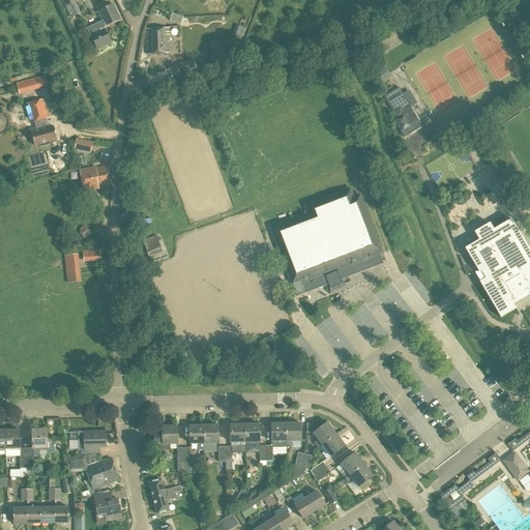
[(81,12),(75,0),(61,0),(70,18),(81,12)]
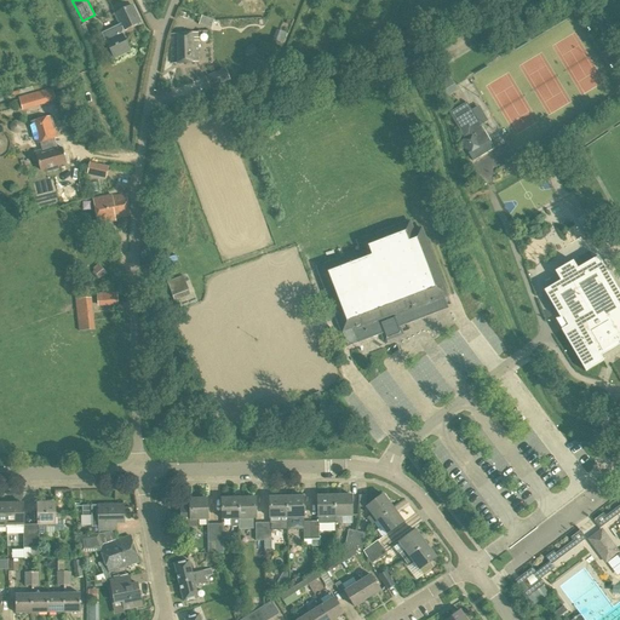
[(114,58),(130,51),(121,33),(121,30),(141,22),(132,5),(114,13),(120,26),(102,34),(114,58)]
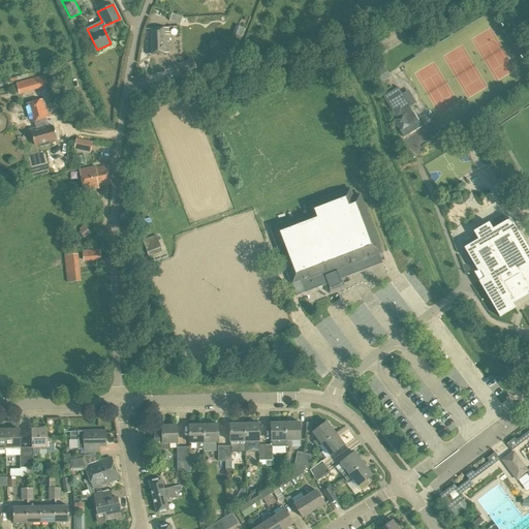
[(147,54),(169,53),(168,28),(145,29),(147,54)]
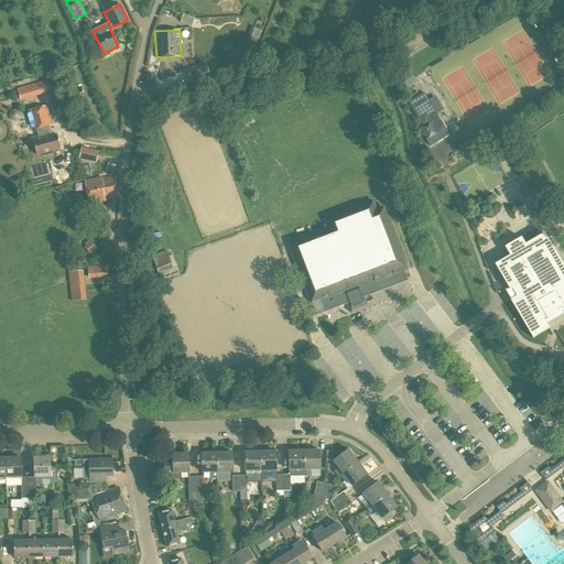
[(206,62),(192,67),(195,76),(209,71),(206,62)]
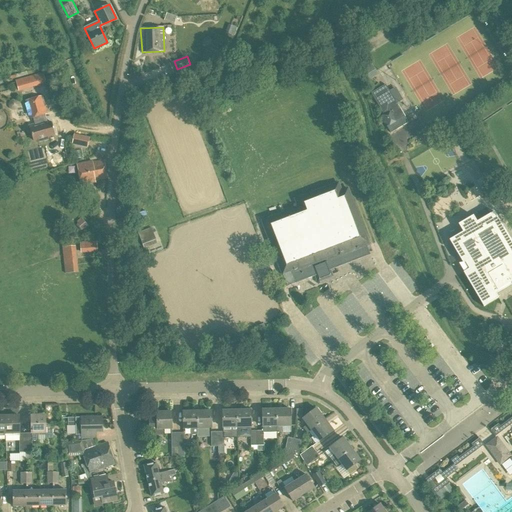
[(377,67),(369,70),(373,81),(381,78),(377,67)]
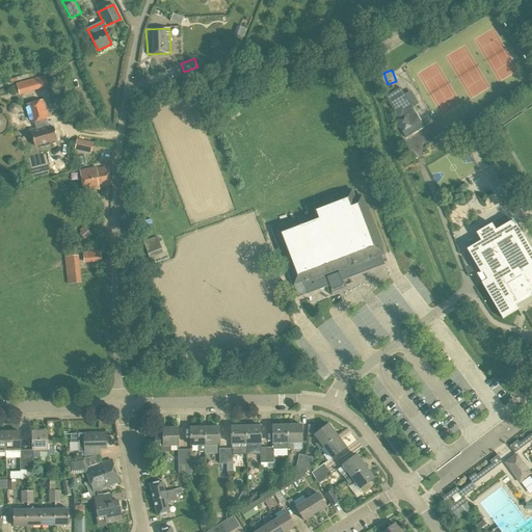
[(20,95),(48,87),(45,76),(17,83),(20,95)]
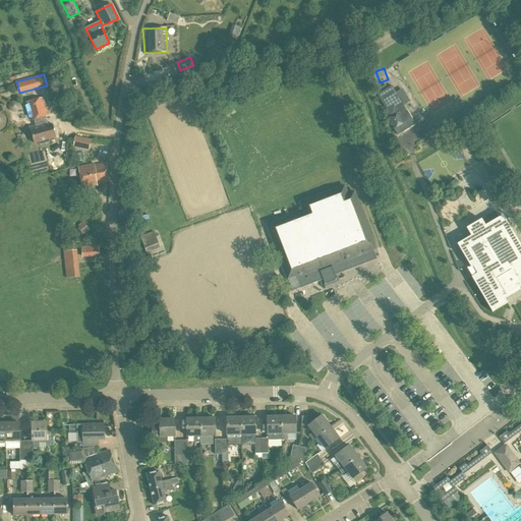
[(397,135),(415,124),(392,87),(378,95),(391,117),(388,119),(397,135)]
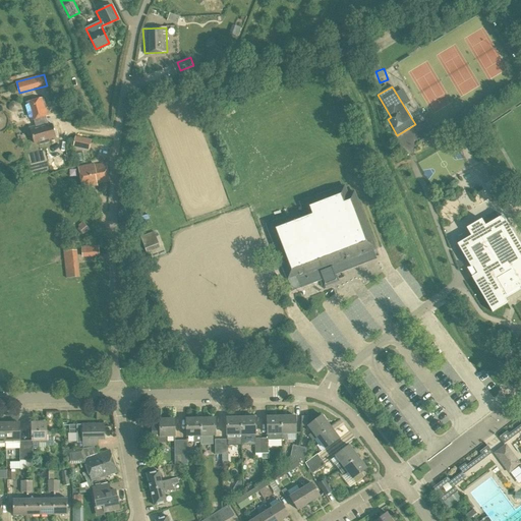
[(43,119),(43,118),(48,117),(45,108),(53,106),(50,96),(25,103),(31,122),(36,120),(36,121),(35,122),(36,126),(30,128),(35,143),(49,139),(44,119),(43,119)]
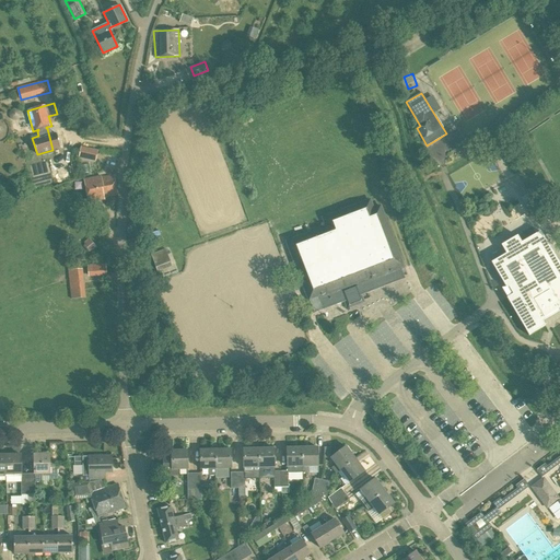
[(88,148),(81,147),(79,158),(85,159),(88,148)]
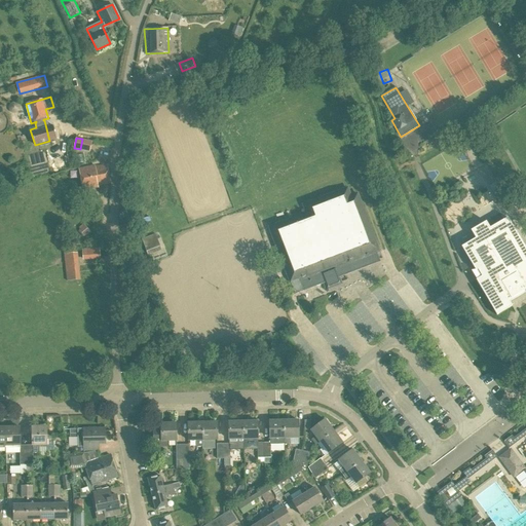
[(111,184),(107,164),(95,167),(95,165),(79,168),(83,190),(98,188),(98,186),(111,184)]
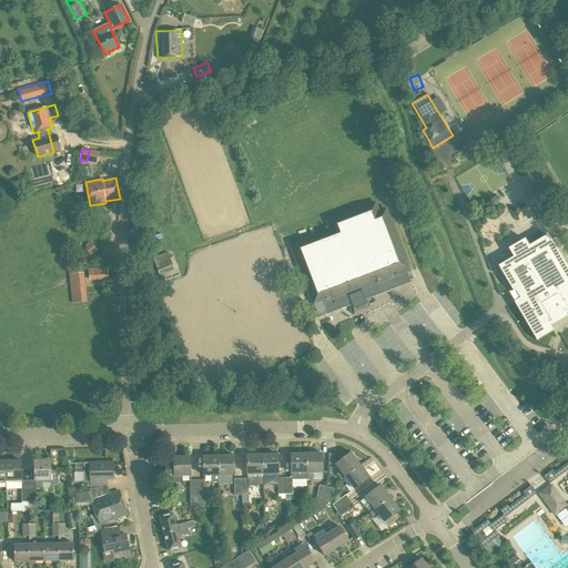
[(543,208),(536,196),(528,201),(535,212),(543,208)]
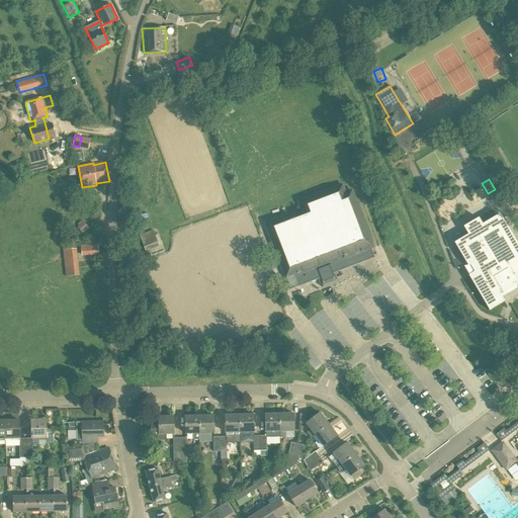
[(321,286),(338,280),(335,273),(374,258),(369,244),(371,243),(352,190),(345,193),(342,185),(298,201),(301,209),(265,224),(290,290),(292,289),(298,305),(320,296),(315,280),(318,279),(321,286)]
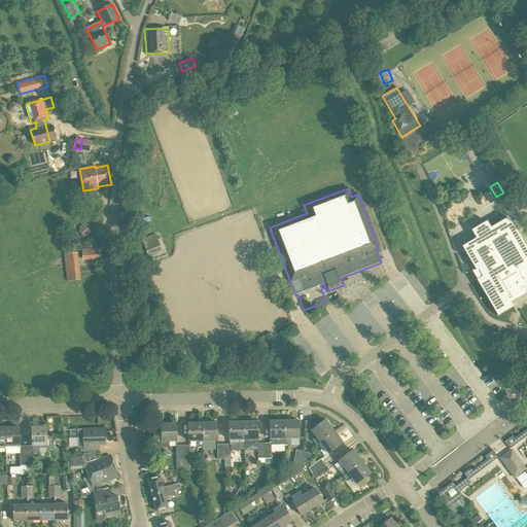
[(471,231),(477,239),(462,247),(477,271),(479,271),(483,277),(477,281),(497,316),(513,307),(511,303),(526,292),(526,249),(508,218),(491,229),(487,222),(471,231)]
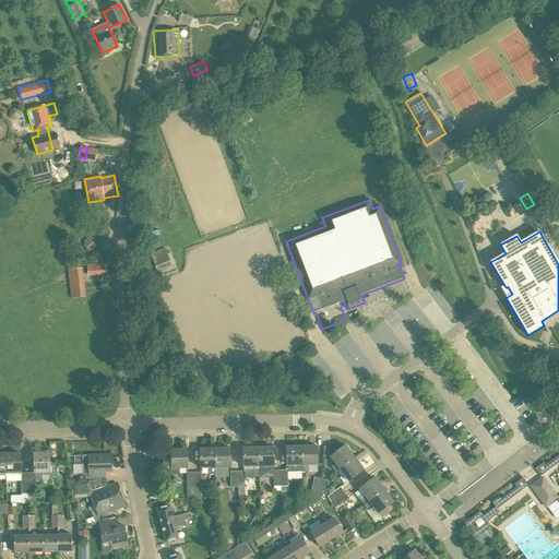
[(90,239),(84,245),(90,251),(95,246),(90,239)]
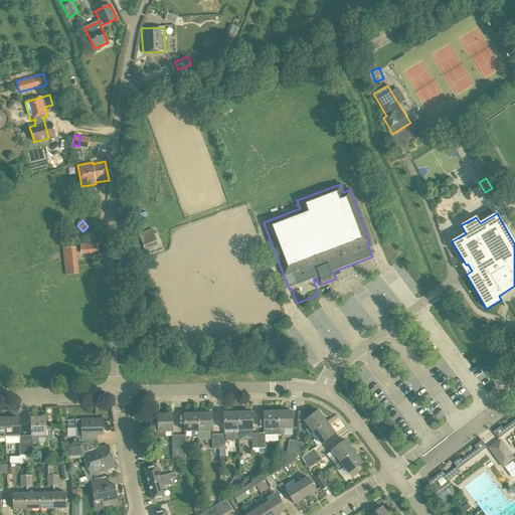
[(145,250),(158,245),(152,228),(138,234),(145,250)]
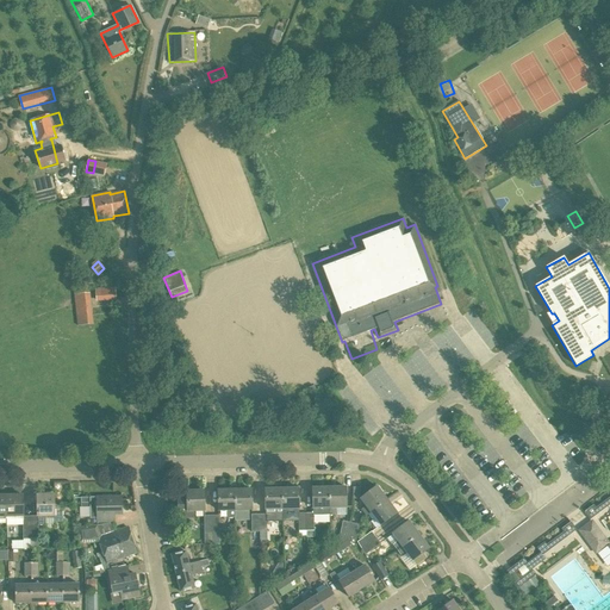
[(97,300),(116,299),(114,288),(95,290),(97,300)]
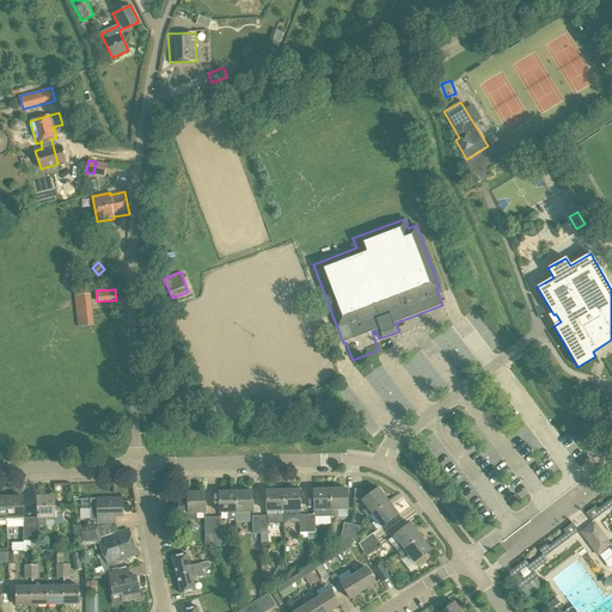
[(78,328),(93,325),(90,294),(74,295),(78,328)]
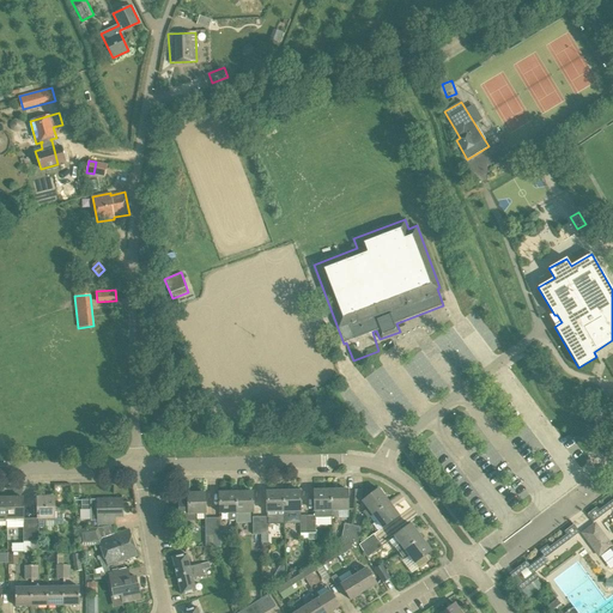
[(408,368),(423,390),(441,378),(426,356),(408,368)]
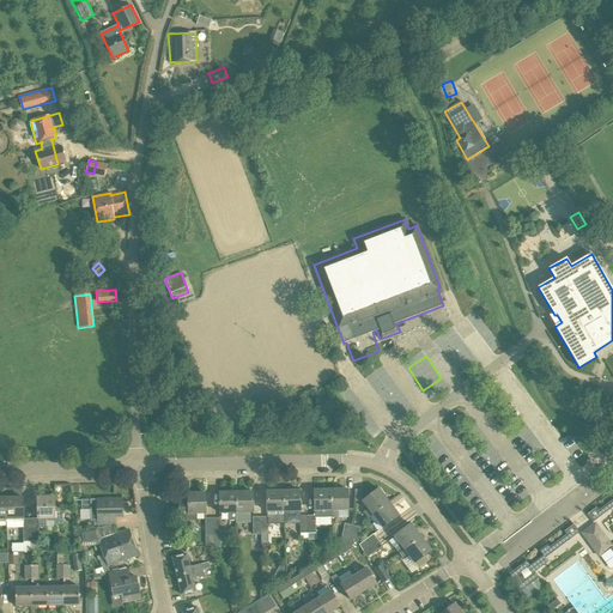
[(387,383),(394,395),(401,390),(394,380),(387,383)]
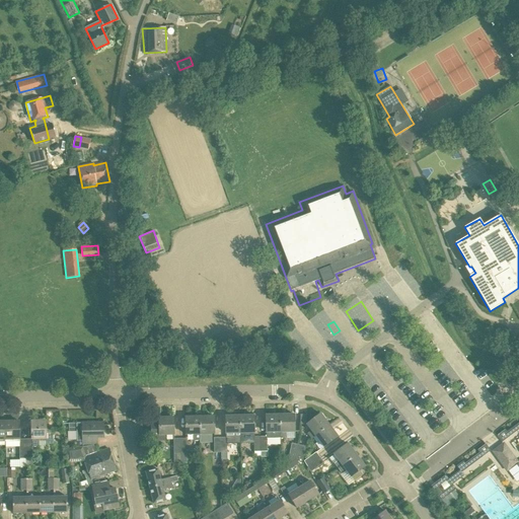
[(315,436),(329,426),(320,414),(307,424),(312,431),(307,434),(311,439),(315,436)]
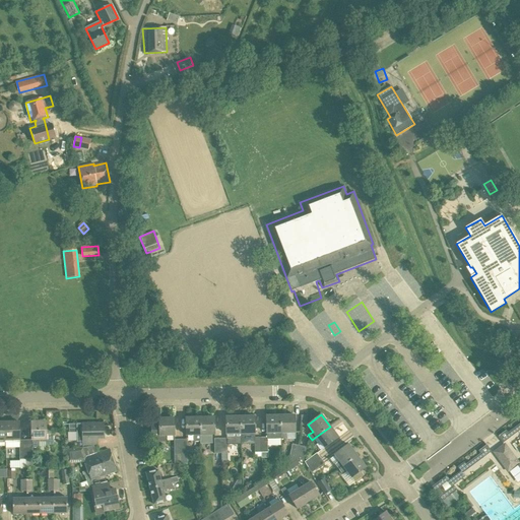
[(281,434),(280,434),(280,440),(287,439),(286,434),(296,433),(295,415),(280,416),(281,434)]
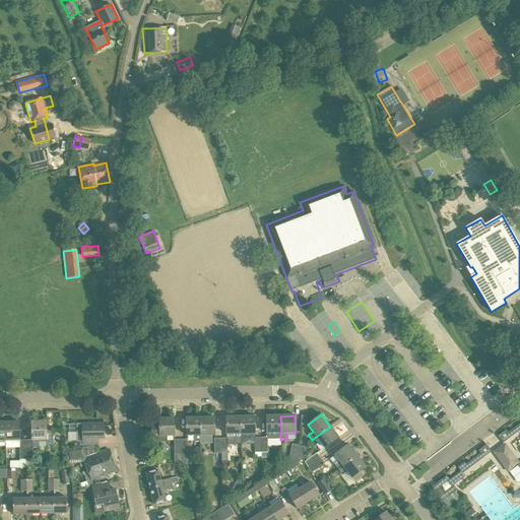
[(226,435),(242,434),(241,416),(226,417),(226,435)]
